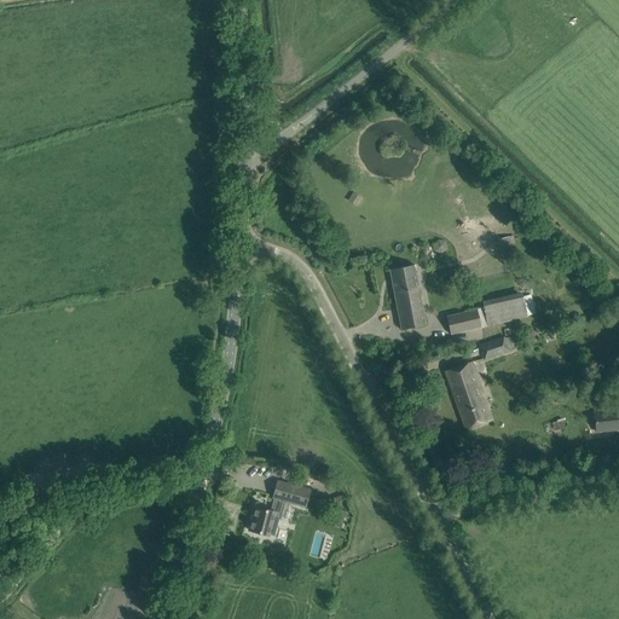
[(401,330),(412,328),(426,325),(414,265),(389,270),(401,330)]
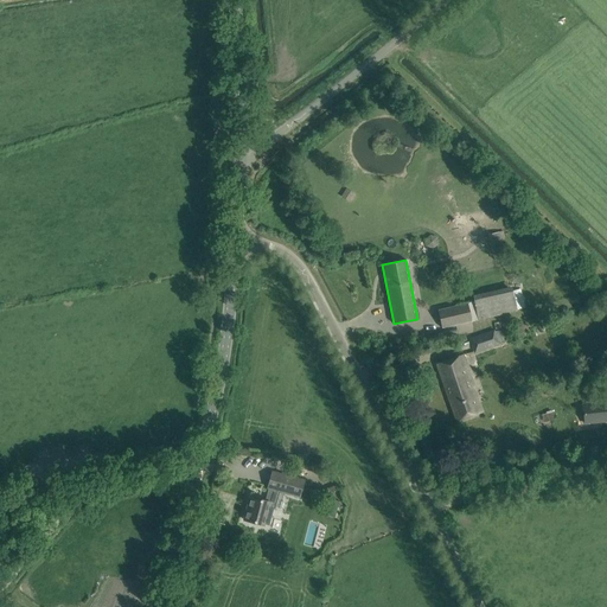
[(472,321),(518,311),(517,310),(521,308),(521,307),(525,306),(521,291),(517,291),(517,289),(513,291),(511,286),(472,295),(474,301),(438,310),(442,327),(472,320),(472,321)]
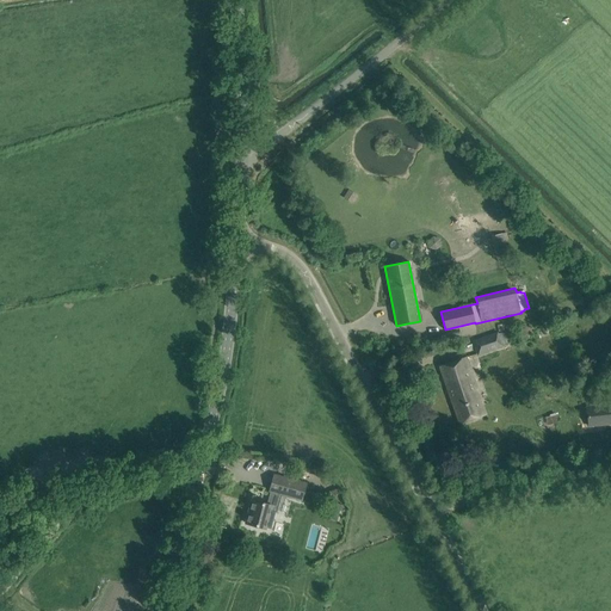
[(477,357),(503,347),(503,345),(507,343),(504,332),(498,333),(498,332),(473,340),(477,357)]
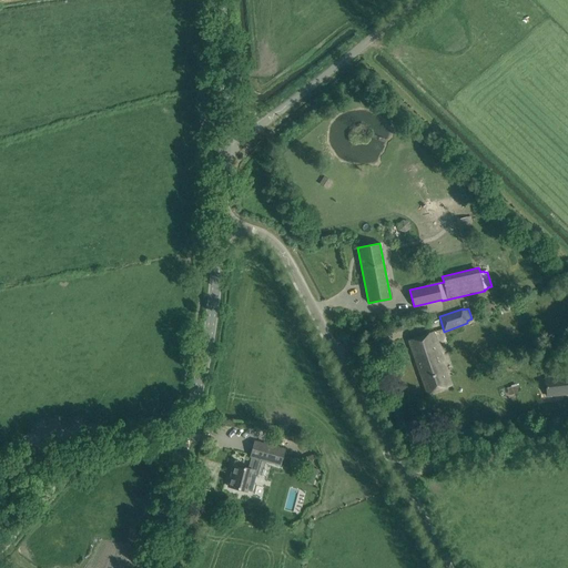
[(427,394),(438,391),(450,386),(442,362),(438,363),(437,357),(442,355),(434,332),(408,341),(427,394)]
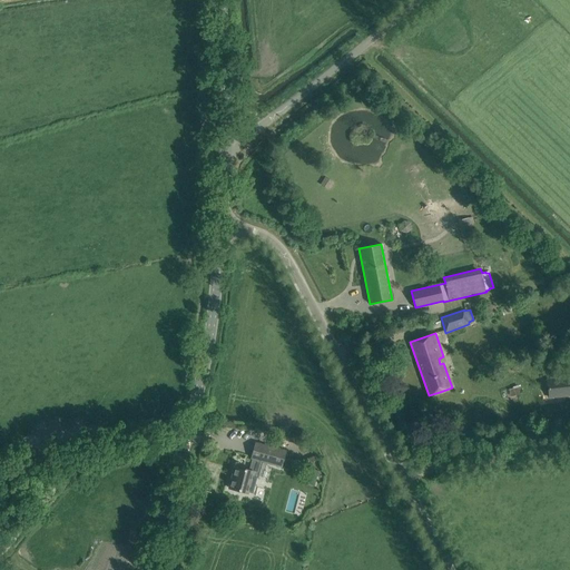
[(569,394),(569,376),(547,380),(549,397),(569,394)]
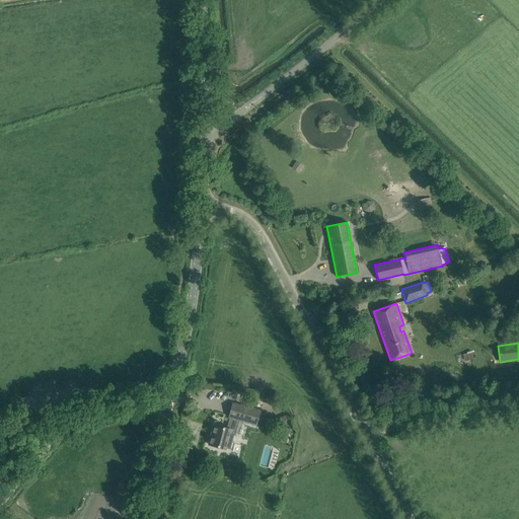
[(263,394),(262,401),(274,404),(276,397),(263,394)]
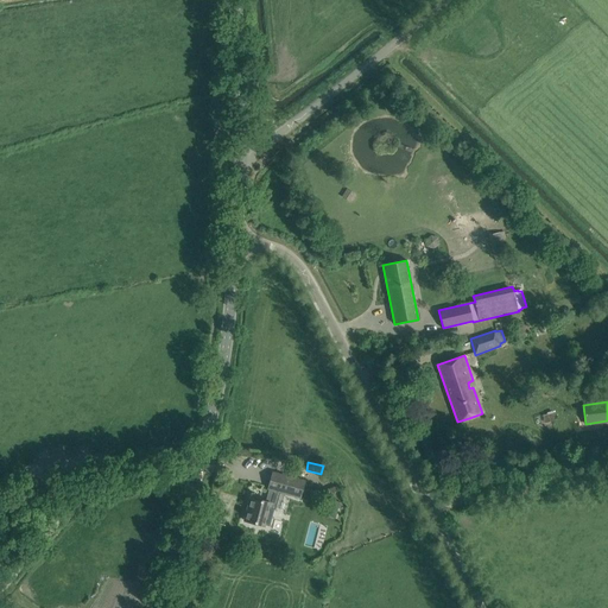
[(251,498),(245,520),(255,524),(263,526),(264,525),(264,524),(270,525),(273,511),(274,511),(279,492),(299,498),(304,481),(284,476),(272,473),(267,488),(268,489),(265,502),(251,498)]
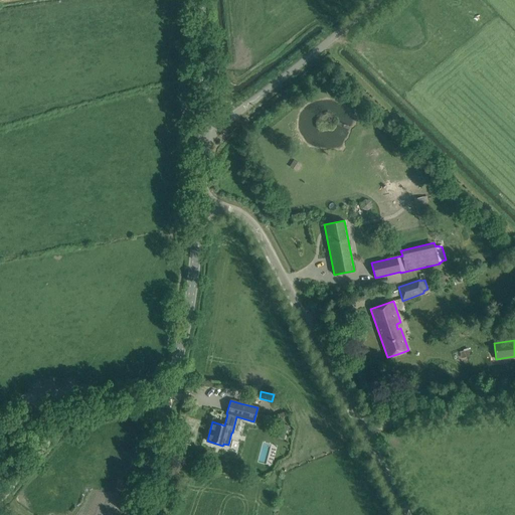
[(277,422),(276,427),(278,427),(288,431),(289,424),(277,422)]
